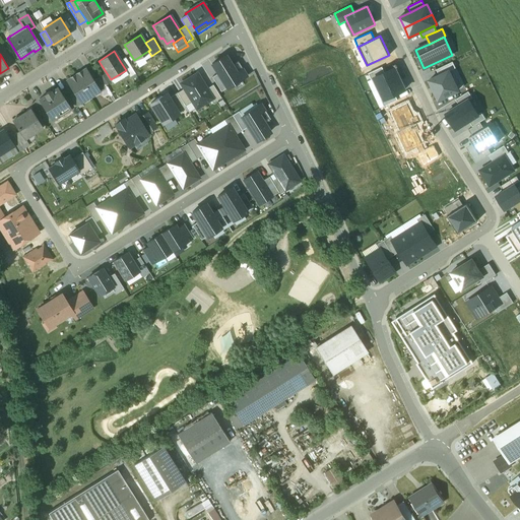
[(242,67),(236,71),(232,64),(225,55),(211,64),(217,73),(226,87),(241,78),(247,75),(242,67)]
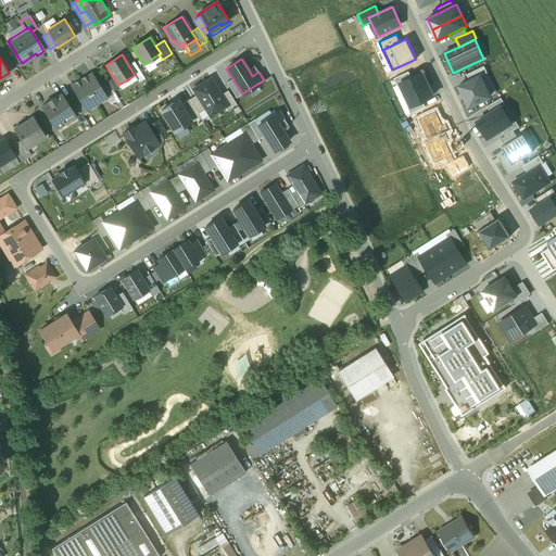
[(141,74),(134,61),(128,65),(133,72),(135,75),(136,77),(141,74)]
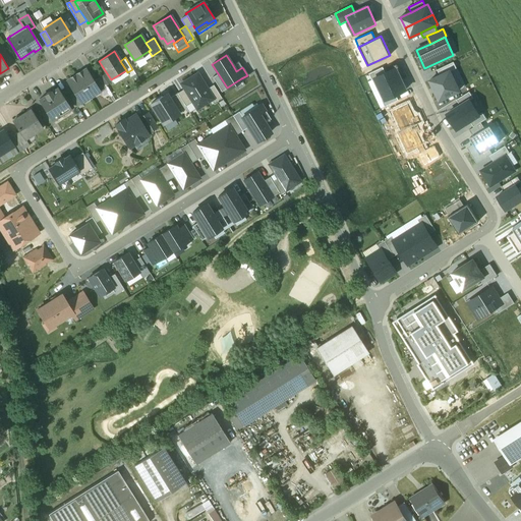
[(236,71),(242,67),(238,61),(232,64),(236,71)]
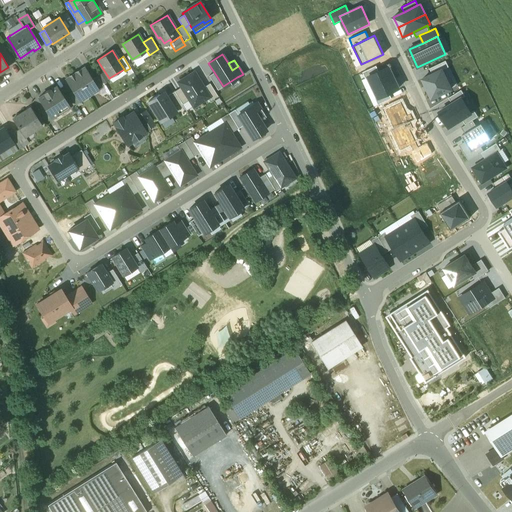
[(446,60),(429,68),(432,74),(442,69),(442,70),(449,67),(446,60)]
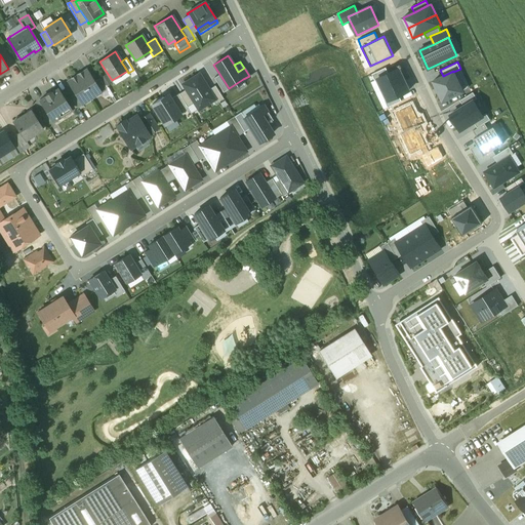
[(377,79),(377,78),(389,73),(386,68),(372,74),(375,80),(377,79)]
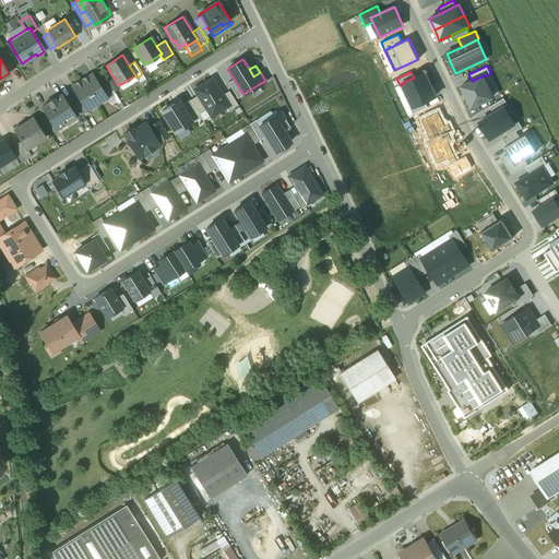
[(430,84),(425,72),(414,78),(402,83),(402,84),(407,95),(430,84)]
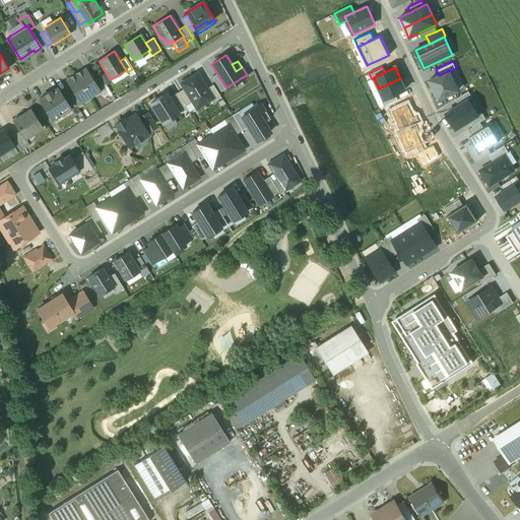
[(85,69),(67,80),(74,92),(75,91),(80,100),(98,89),(92,81),(89,75),(85,69)]
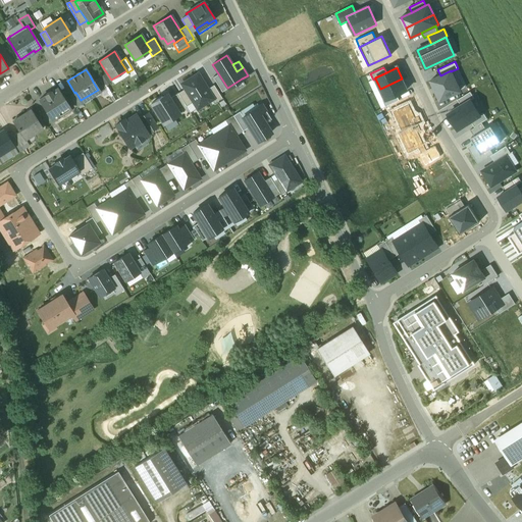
[(440,75),(431,80),(440,100),(461,91),(451,71),(451,70),(440,75)]
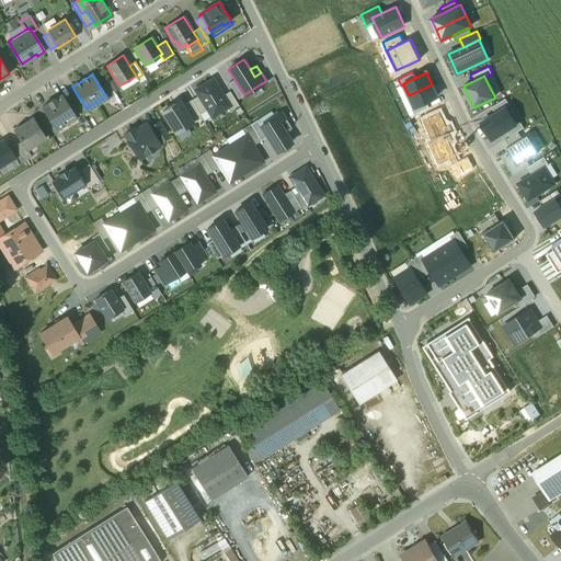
[(100,88),(105,83),(102,78),(96,81),(100,88)]
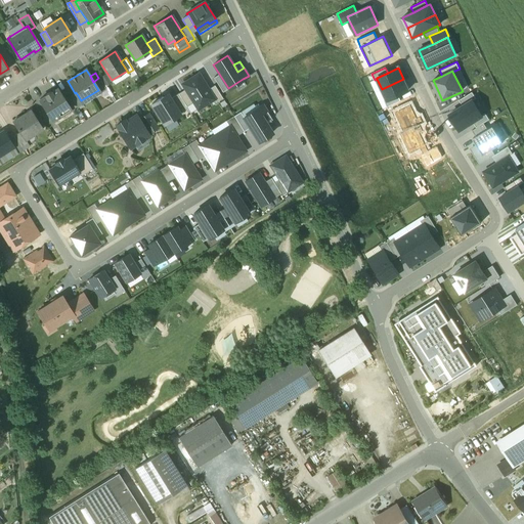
[(199,74),(182,84),(185,89),(193,101),(199,108),(214,98),(208,89),(199,74)]
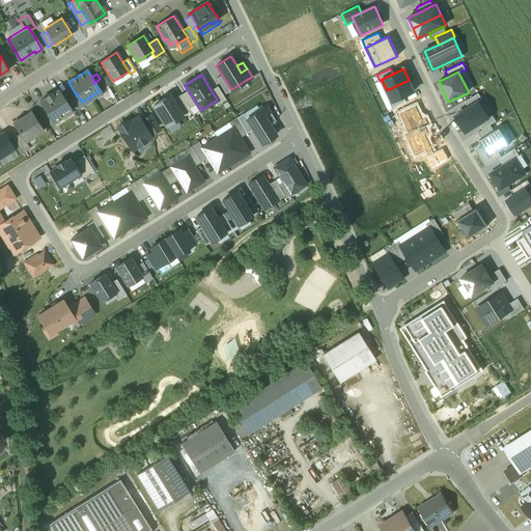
[(225,93),(231,89),(222,75),(217,78),(225,93)]
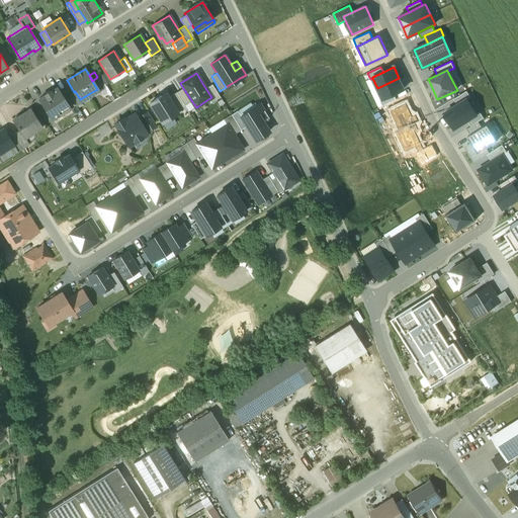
[(97,77),(92,81),(97,89),(99,92),(104,89),(97,77)]
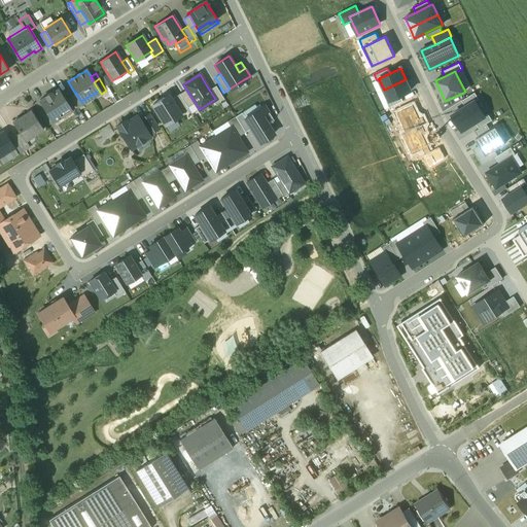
[(411,91),(406,79),(384,90),(389,100),(389,101),(400,95),(411,91)]
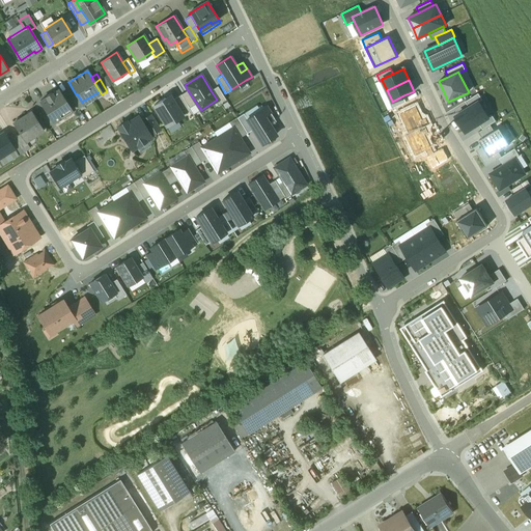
[(217,100),(219,103),(226,100),(217,86),(211,90),(217,100)]
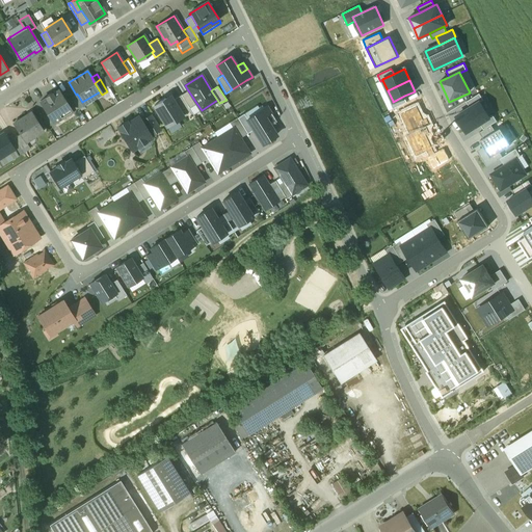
[(58,90),(52,94),(52,92),(46,97),(46,98),(41,102),(54,123),(72,111),(58,90)]
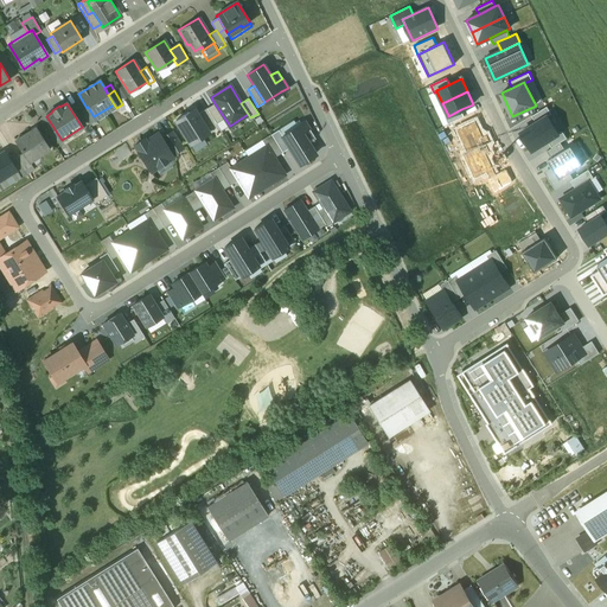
[(215,103),(206,108),(216,123),(224,117),(215,103)]
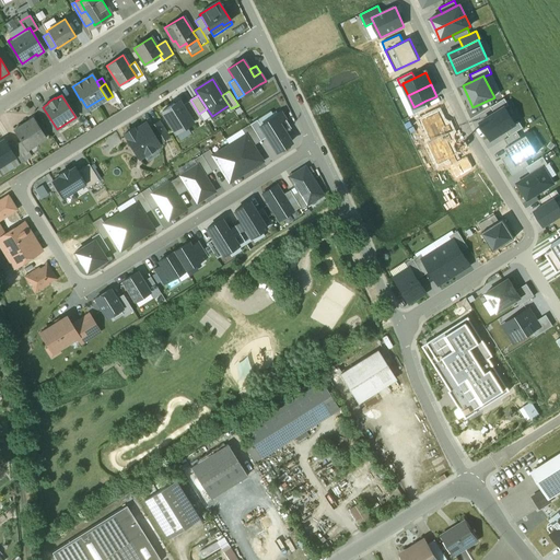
[(86,107),(81,98),(80,100),(74,103),(82,115),(89,112),(86,107)]
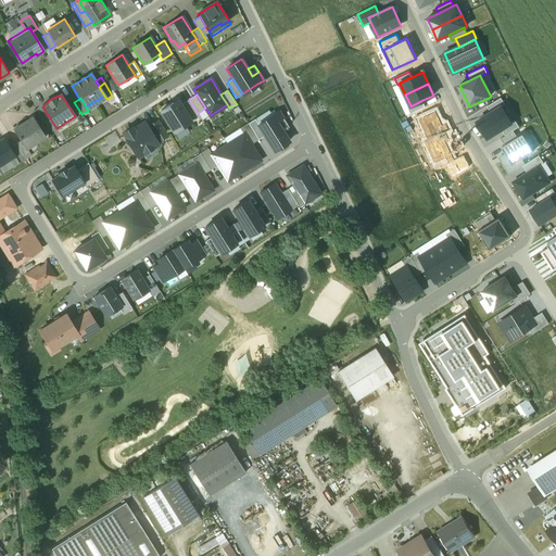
[(488,106),(491,111),(502,104),(503,106),(505,104),(501,98),(488,106)]
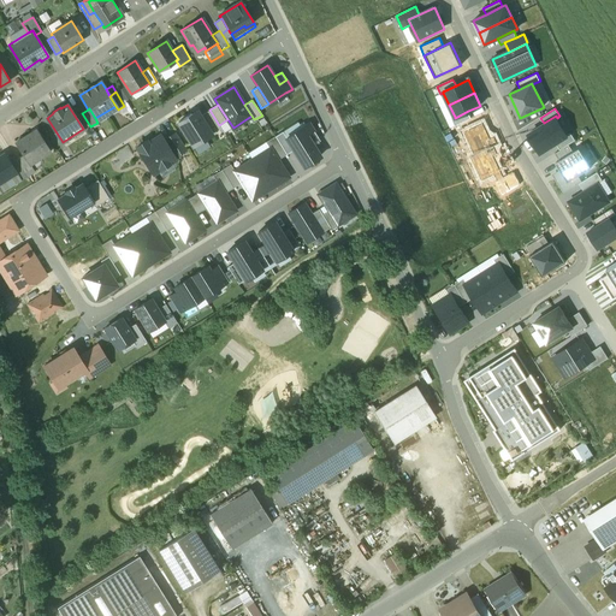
[(219,125),(209,110),(201,116),(212,134),(221,128),(219,125)]
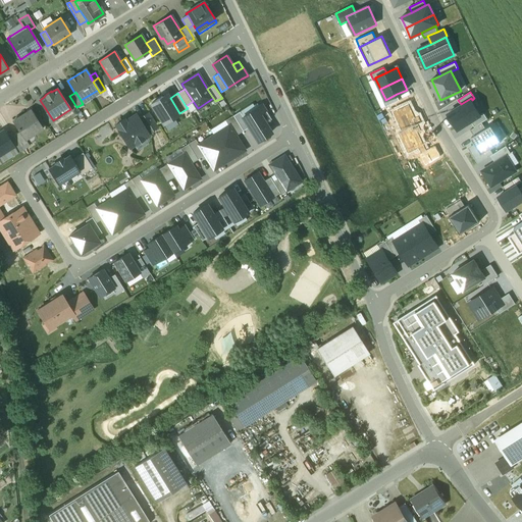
[(166,94),(151,103),(163,123),(179,113),(170,98),(166,94)]
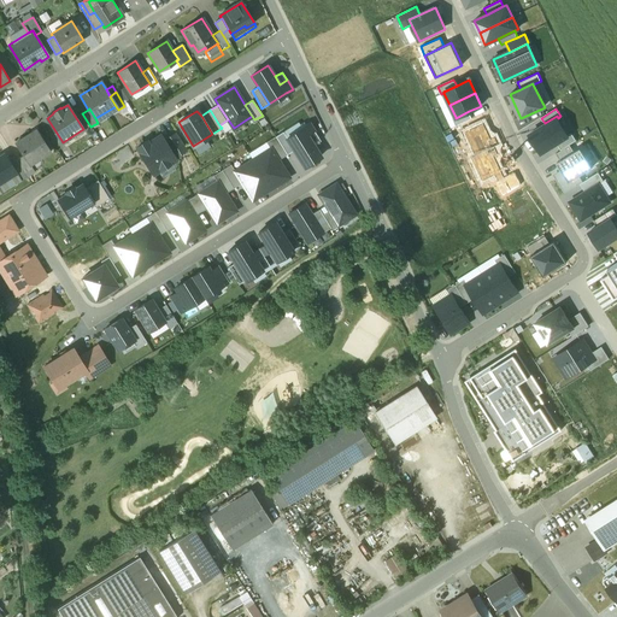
[(469,111),(456,118),(456,117),(452,118),(456,125),(472,118),(469,111)]
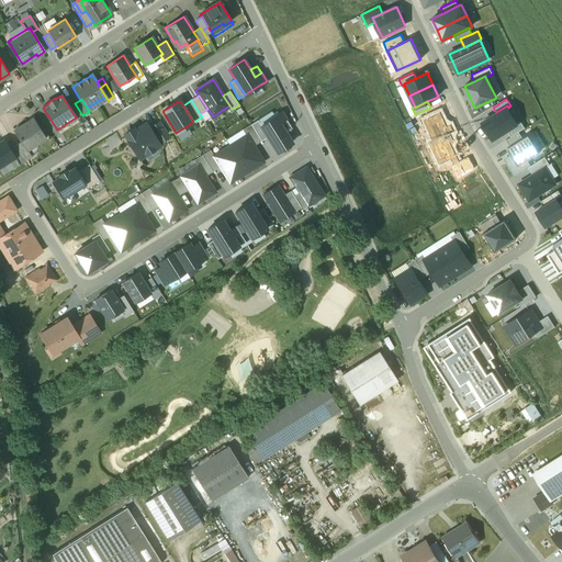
[(508,108),(507,105),(496,112),(481,122),(493,142),(508,132),(519,125),(518,123),(508,108)]
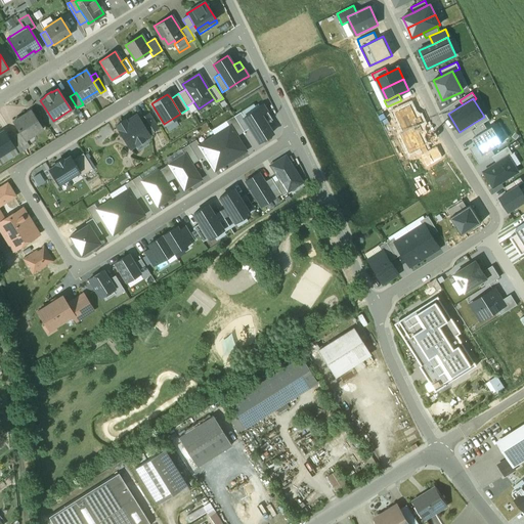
[(263,105),(257,110),(266,124),(272,120),(263,105)]
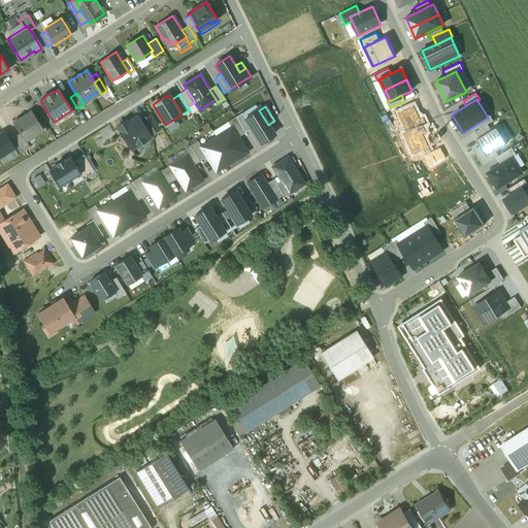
[(252,128),(261,142),(273,134),(268,125),(259,110),(245,119),(252,128)]
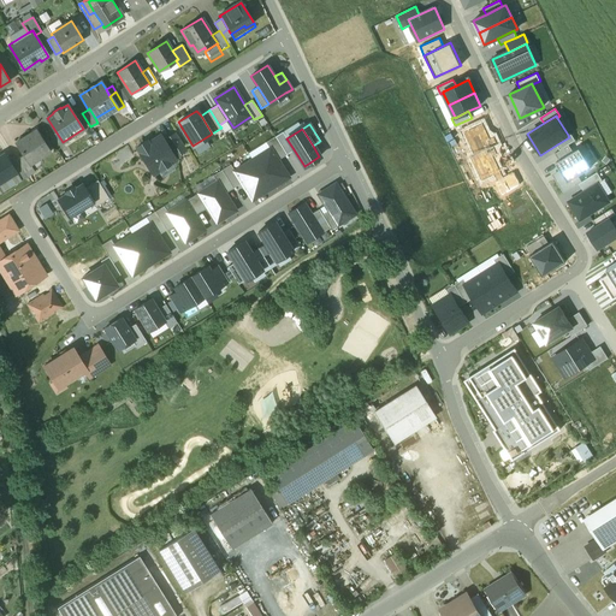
[(37,130),(16,144),(23,157),(27,163),(28,161),(30,164),(51,152),(37,130)]
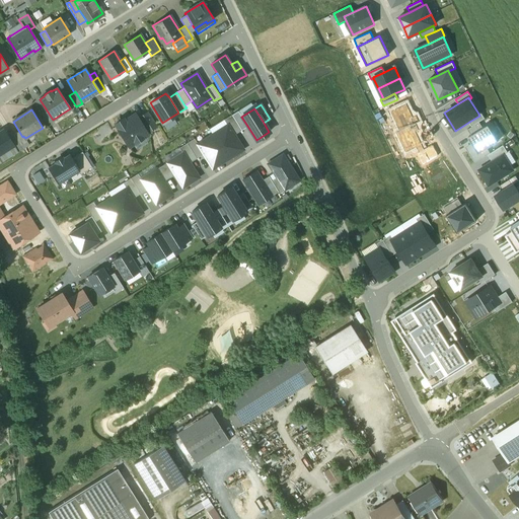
[(231,115),(241,130),(247,126),(241,117),(238,110),(231,115)]
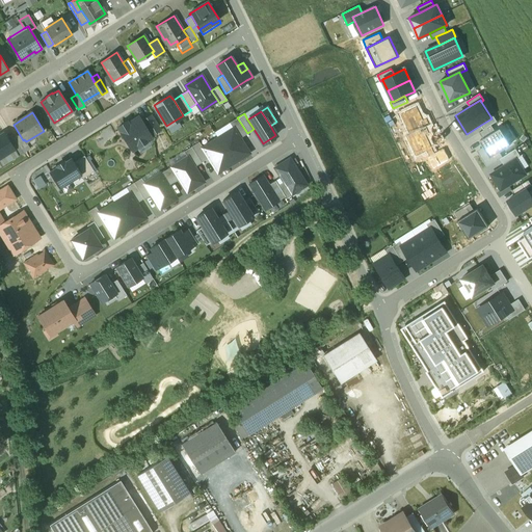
[(141,121),(151,136),(161,130),(152,114),(141,121)]
